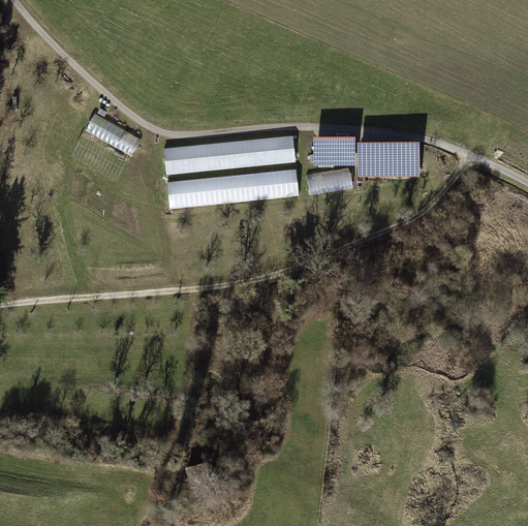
[(142,138),(95,113),(86,130),(132,156),(142,138)]
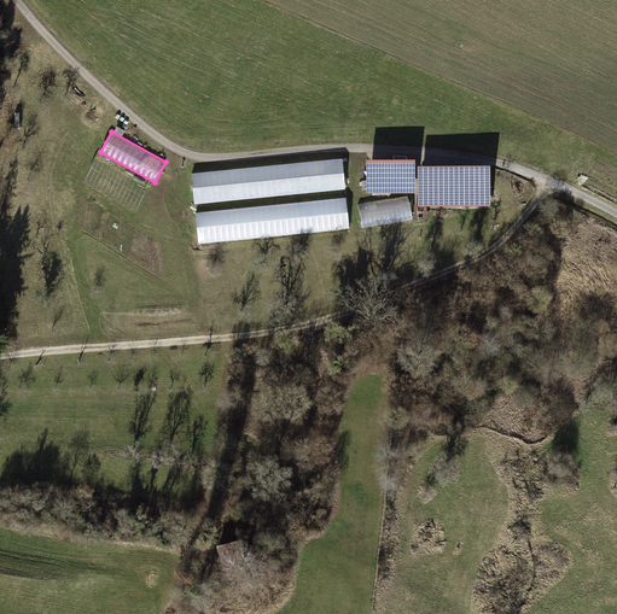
[(342,157),(191,171),(195,205),(345,188),(342,157)]
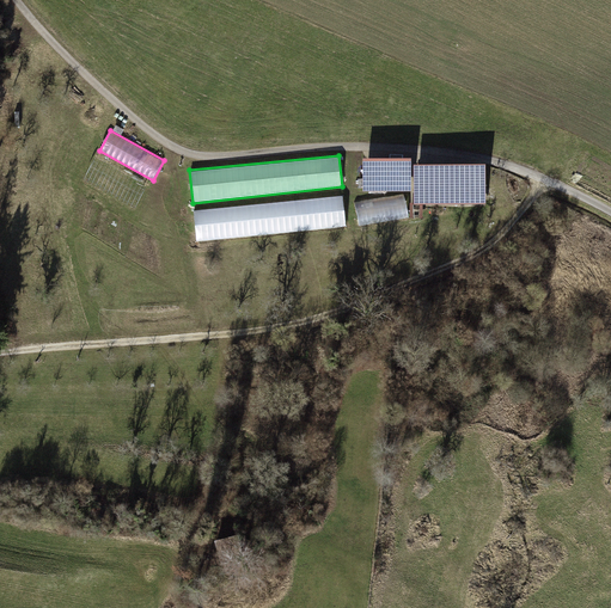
[(409,158),(359,159),(360,191),(413,190),(414,204),(484,202),(483,164),(409,166),(409,158)]
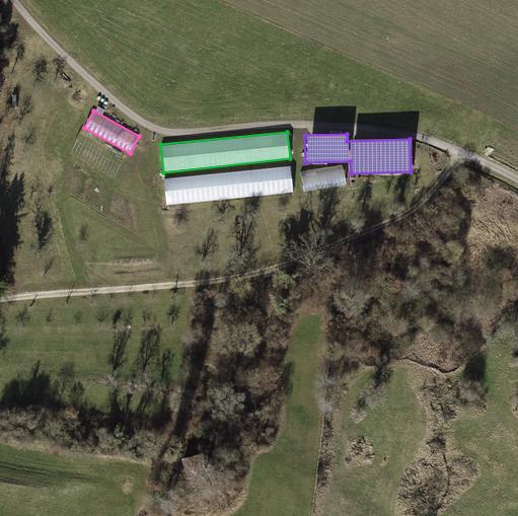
[(342,163),(301,171),(305,191),(346,182),(342,163)]
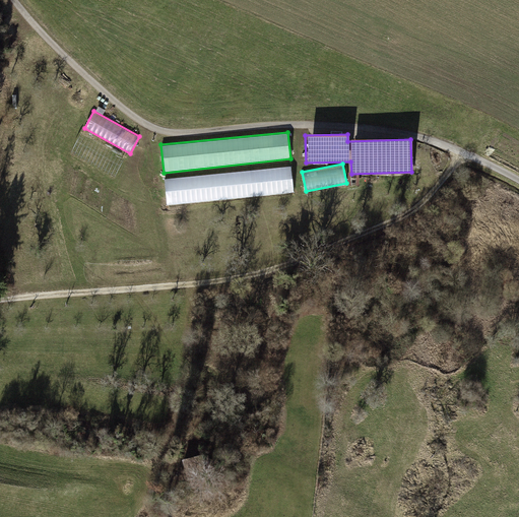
[(284,166),(232,174),(236,197),(288,189),(284,166)]
